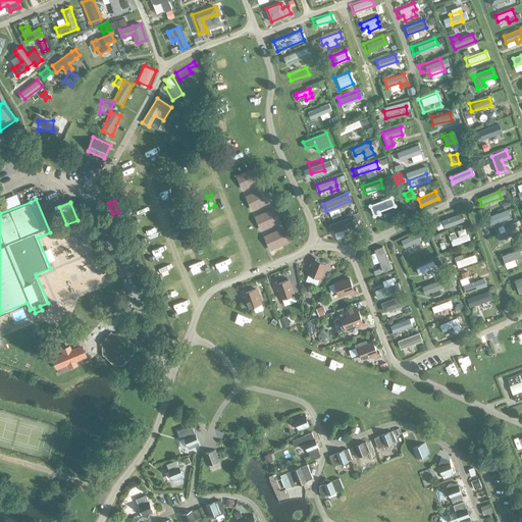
[(487,222),(514,216),(512,209),(485,214),(487,222)]
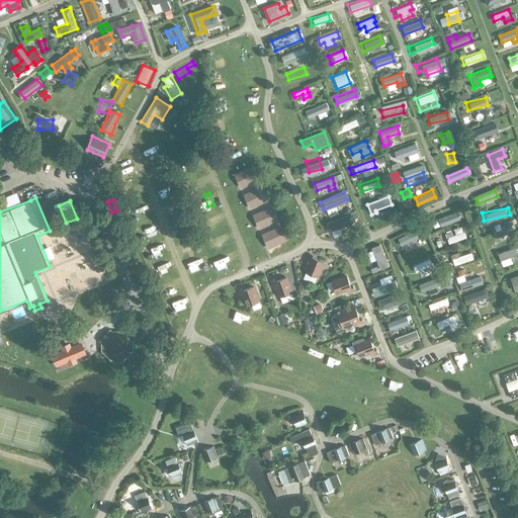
[(329,227),(344,222),(342,214),(327,220),(329,227)]
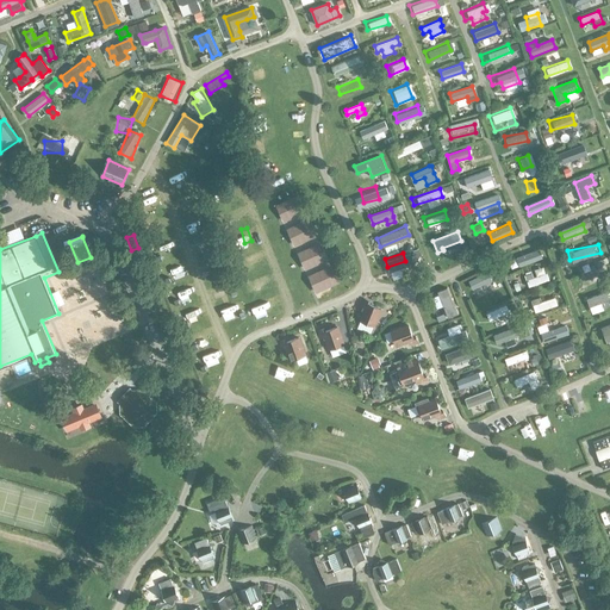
[(197,272),(204,271),(201,256),(194,257),(197,272)]
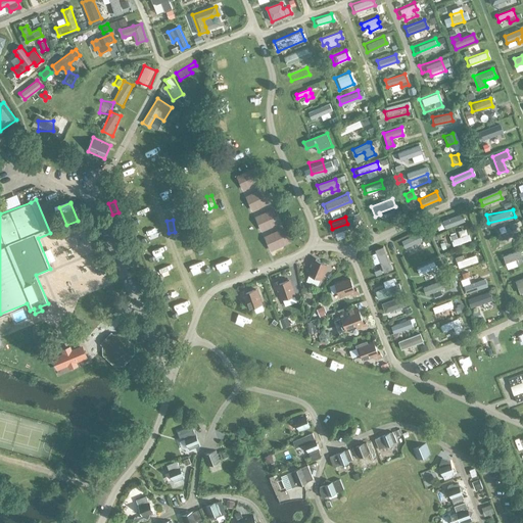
[(225,230),(218,232),(222,243),(228,240),(225,230)]
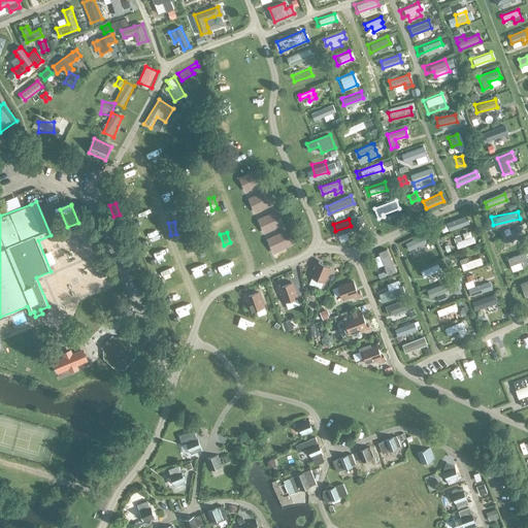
[(517,232),(500,238),(502,244),(519,238),(517,232)]
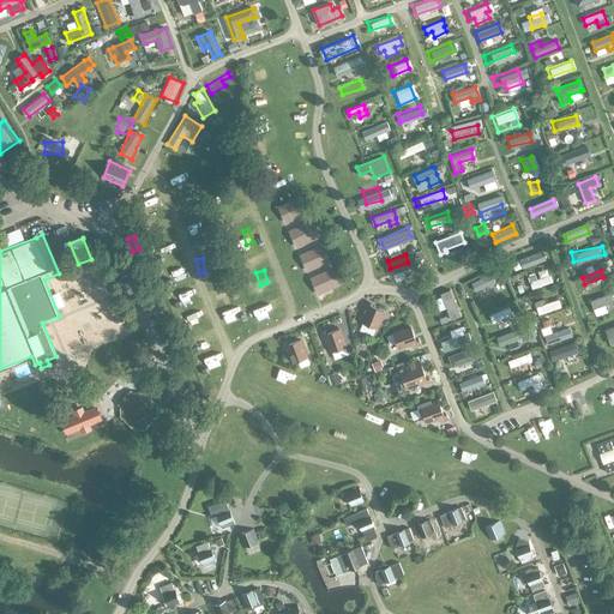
[(471,287),(475,295),(493,286),(489,278),(471,287)]
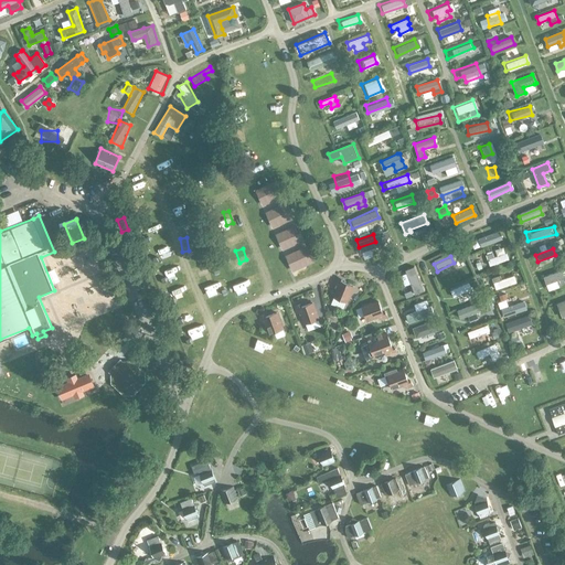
[(173,274),(179,272),(174,263),(169,265),(173,274)]
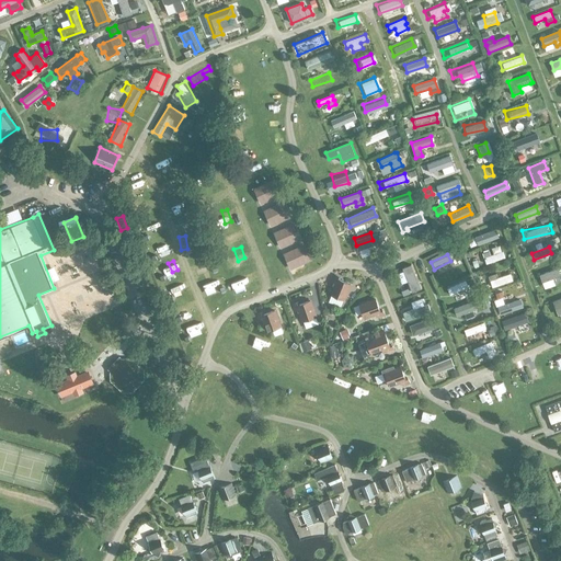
[(411,263),(402,267),(412,290),(421,287),(411,263)]
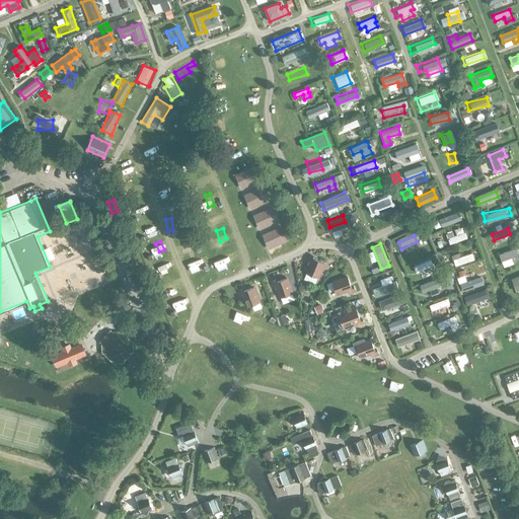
[(518,246),(500,253),(502,261),(512,257),(513,262),(518,260),(517,255),(518,254),(518,246)]
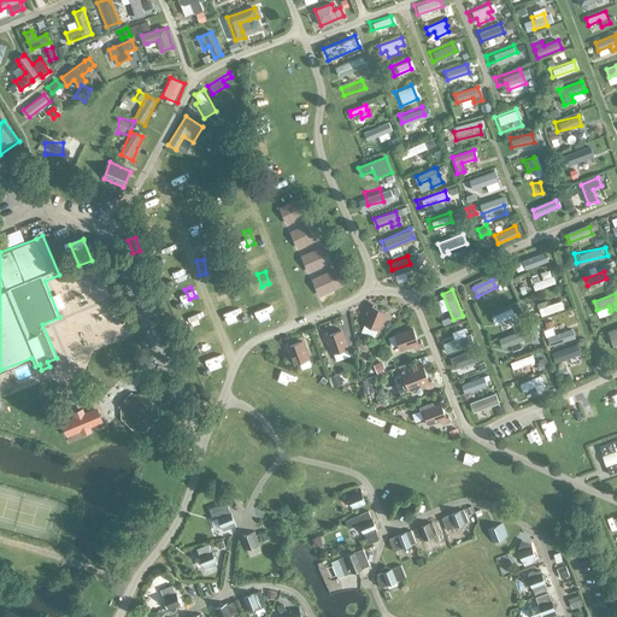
[(546,300),(538,304),(542,316),(564,309),(562,300),(548,305),(546,300)]
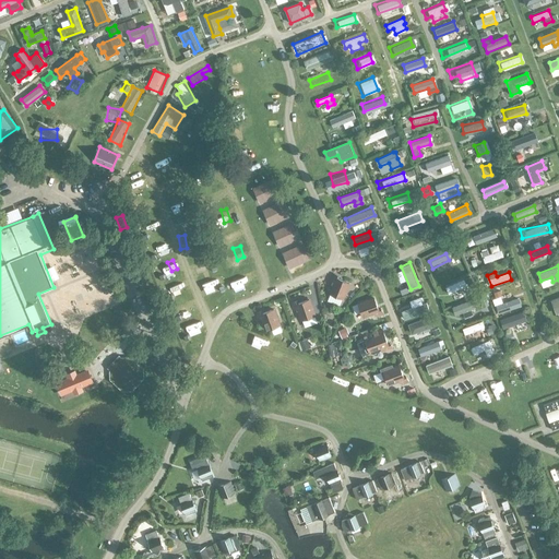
[(331,294),(328,301),(340,306),(343,298),(343,299),(344,298),(349,283),(339,278),(340,276),(334,274),(331,281),(334,282),(330,294),(331,294)]
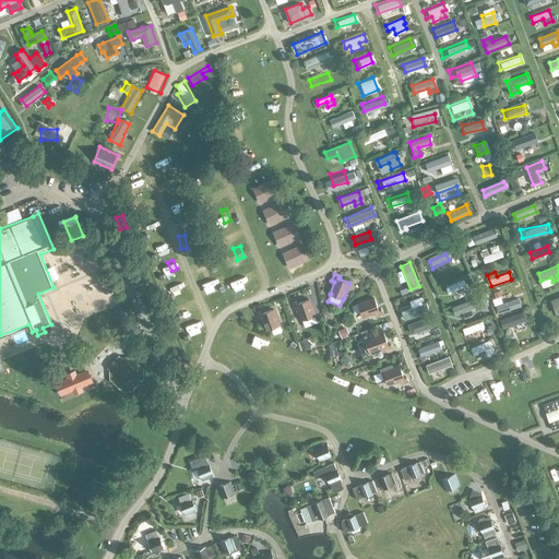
[(447,293),(465,287),(462,280),(444,286),(447,293)]
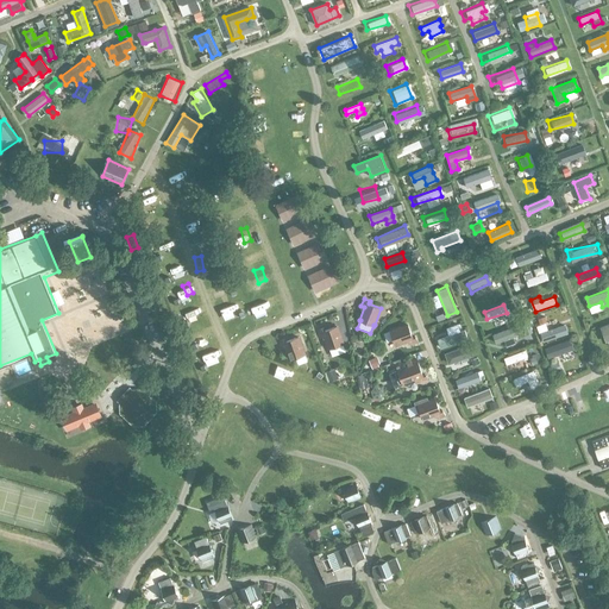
[(390,331),(384,333),(387,343),(394,340),(395,345),(408,340),(409,344),(416,341),(415,337),(412,337),(408,325),(390,331)]
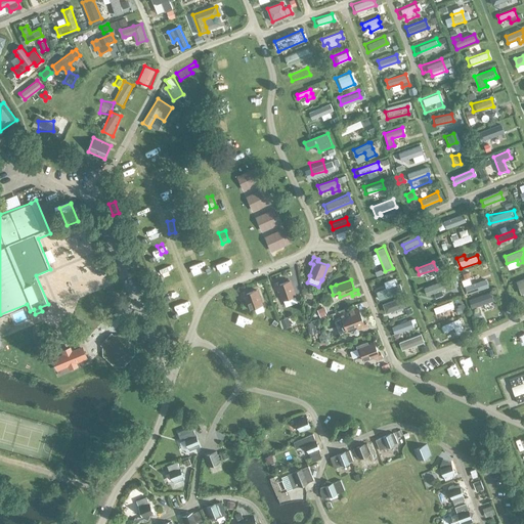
[(278,282),(273,284),(276,290),(279,289),(284,300),(286,308),(298,303),(295,296),(296,295),(291,280),(279,285),(278,282)]
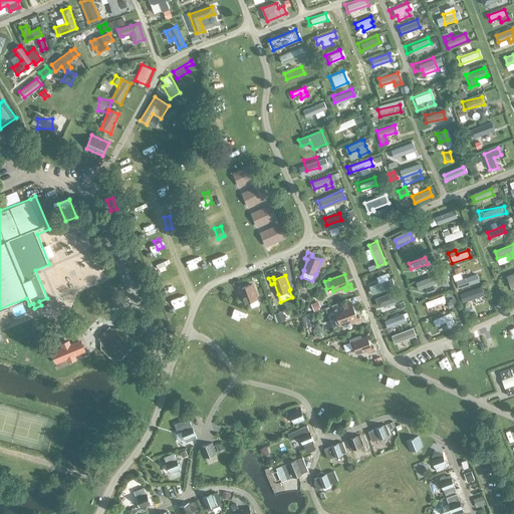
[(434,276),(417,282),(420,289),(426,287),(428,292),(436,288),(434,284),(437,283),(434,276)]
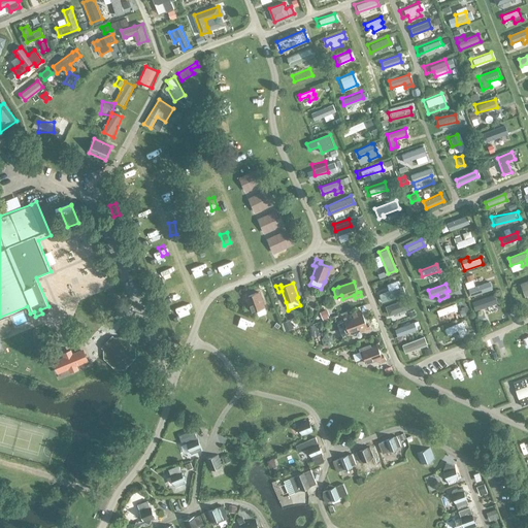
[(246,294),(242,295),(244,301),(248,300),(252,311),(265,306),(259,292),(248,296),(246,294)]
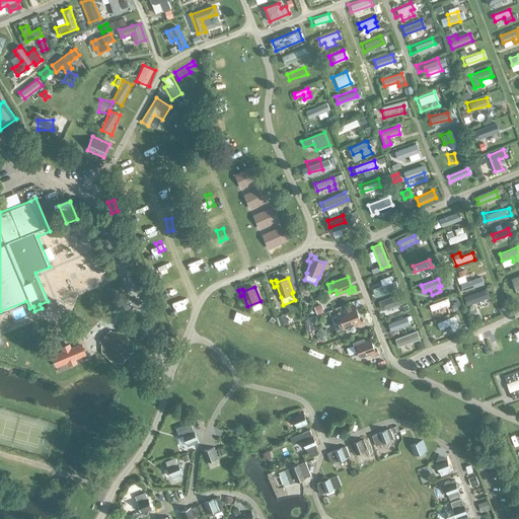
[(478,303),(478,304),(489,303),(488,291),(465,293),(465,304),(478,303)]
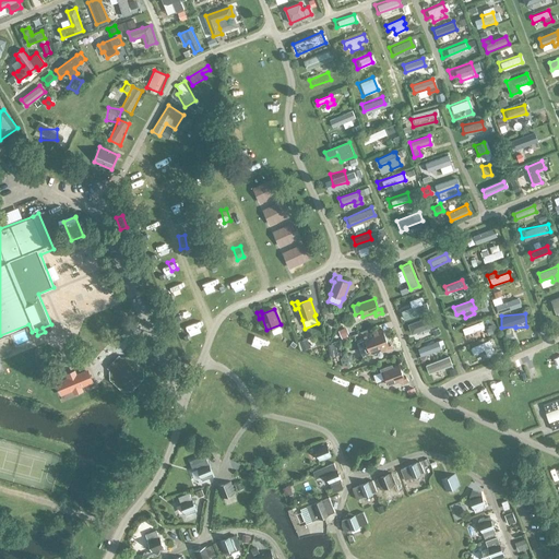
[(429,329),(427,322),(408,328),(411,334),(429,329)]
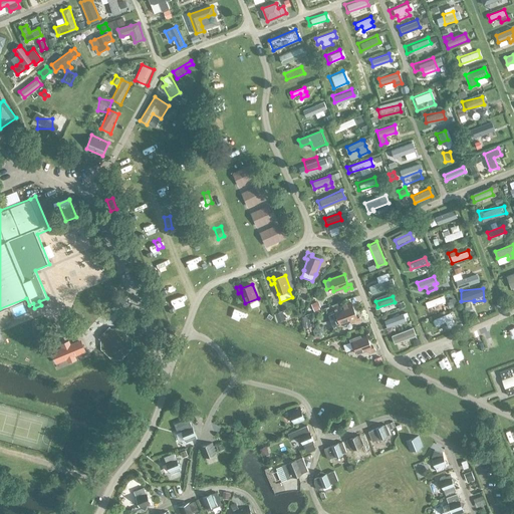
[(359,315),(357,316),(351,301),(336,307),(337,311),(335,312),(335,313),(328,315),(333,327),(340,324),(340,326),(354,321),(355,323),(361,321),(359,315)]
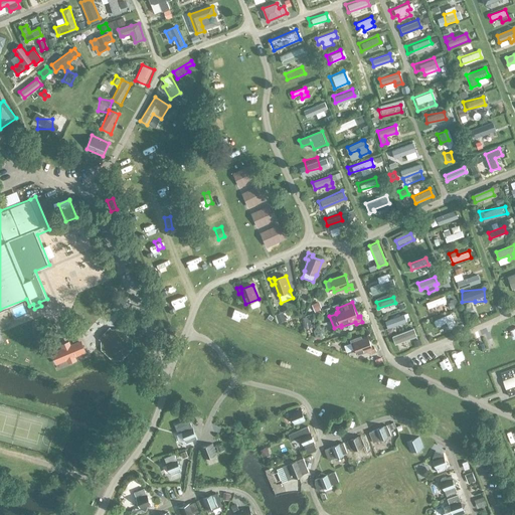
[(314,311),(322,309),(319,303),(312,306),(314,311)]
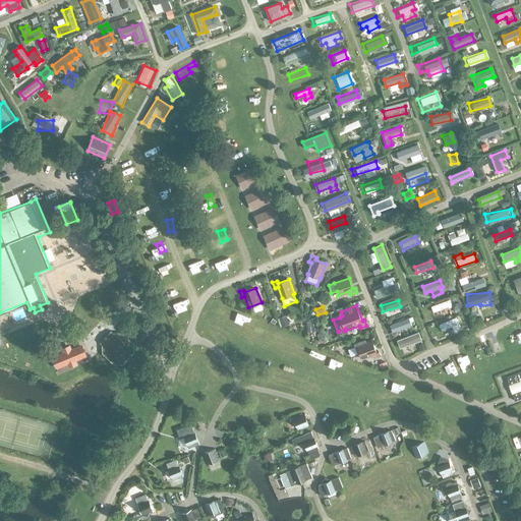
[(433,316),(450,313),(449,306),(432,309),(433,316)]
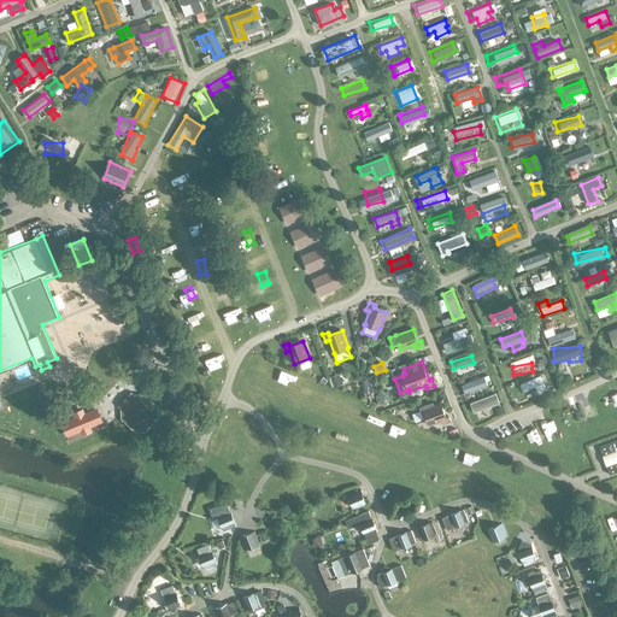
[(465,386),(475,382),(477,387),(485,385),(479,372),(462,378),(465,386)]
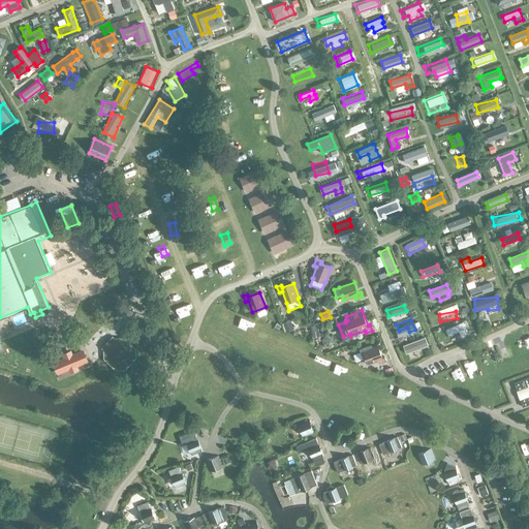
[(286,332),(293,329),(290,320),(283,322),(286,332)]
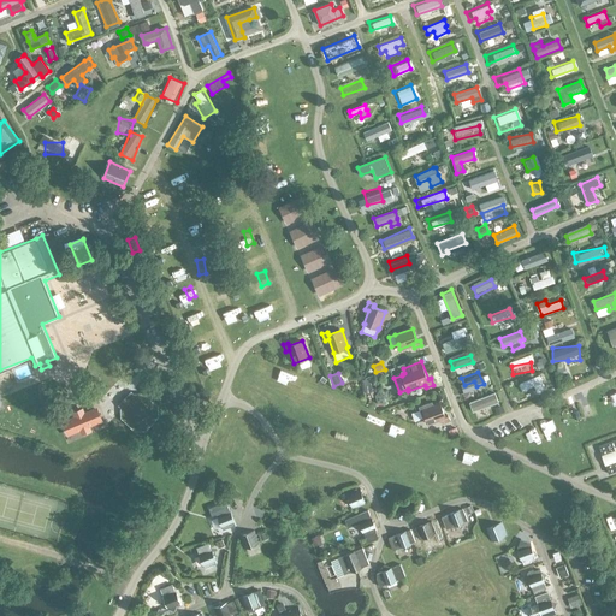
[(519,391),(533,385),(534,391),(543,389),(538,374),(516,383),(519,391)]
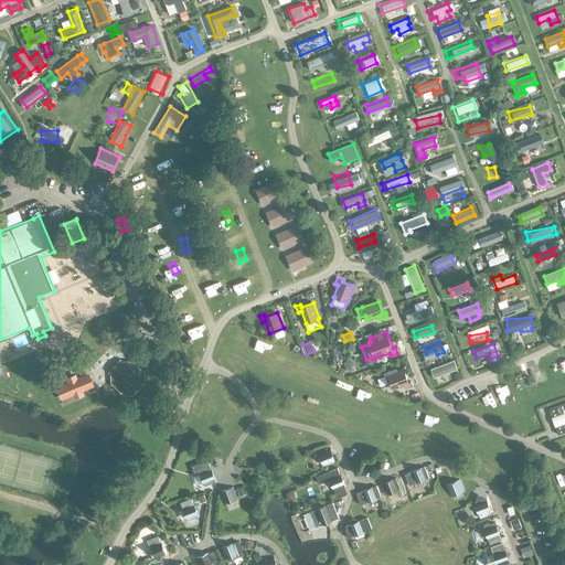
[(433,376),(456,369),(454,360),(429,368),(433,376)]
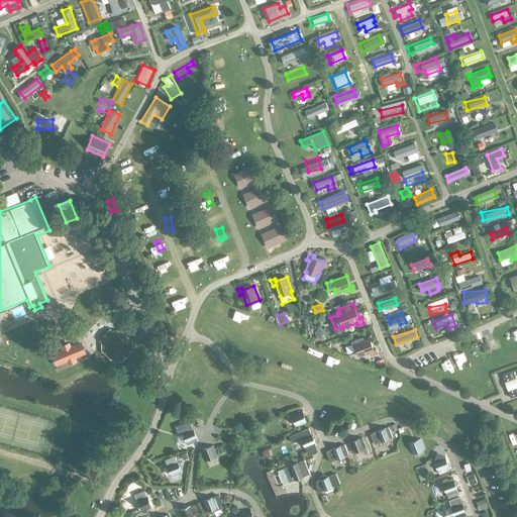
[(126,357),(129,353),(127,350),(129,349),(128,343),(121,336),(115,336),(111,332),(103,340),(108,344),(108,350),(116,357),(122,356),(123,355),(125,356),(126,357)]
